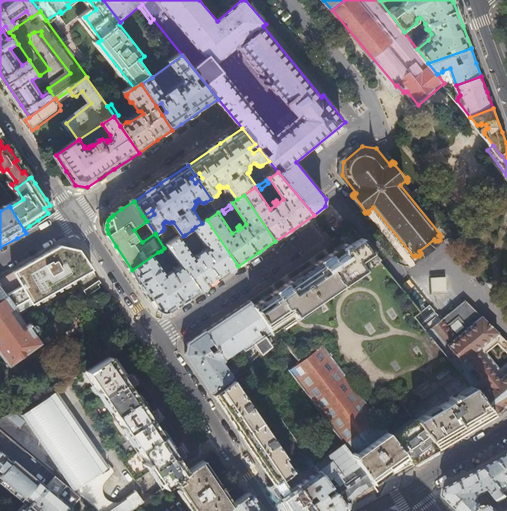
[(207,220),(202,223),(195,227),(209,249),(204,252),(203,250),(200,252),(201,254),(196,258),(181,237),(169,245),(172,249),(184,266),(201,291),(221,278),(238,266),(207,220)]
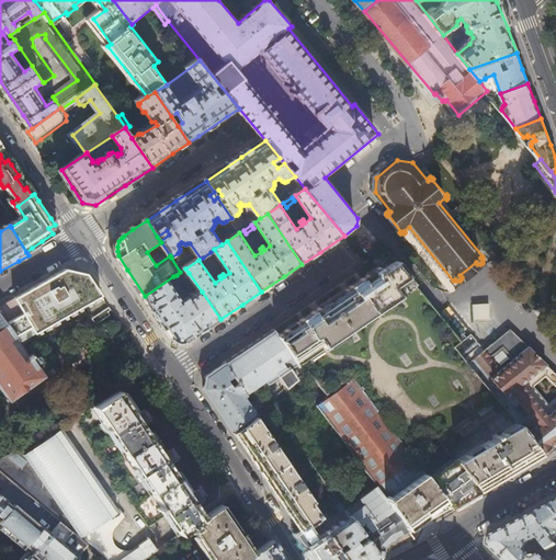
[(211,252),(203,258),(205,261),(213,255),(211,252)]
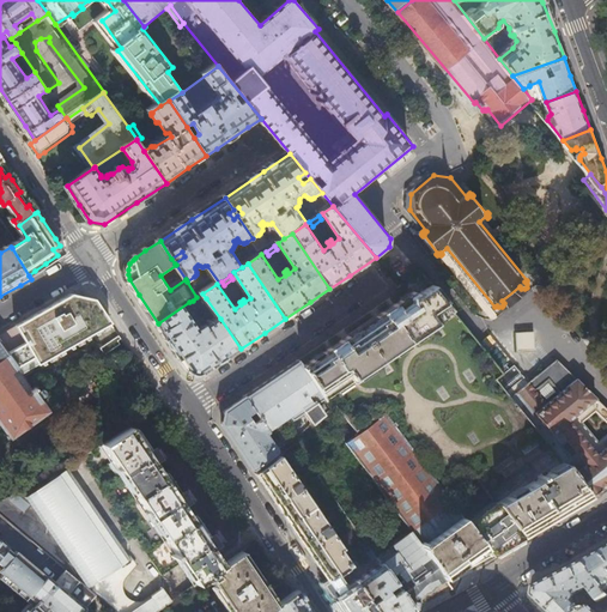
[(308,368),(335,410),(341,406),(360,431),(386,413),(388,417),(447,492),(473,472),(498,502),(527,538),(545,527),(577,509),(595,498),(499,382),(507,376),(504,371),(437,286),(422,297),(419,292),(395,309),(350,339),(308,368)]
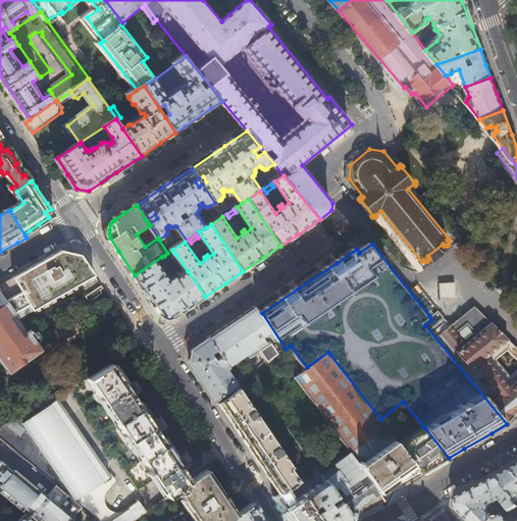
[(172,250),(167,253),(164,256),(166,260),(175,254),(172,250)]
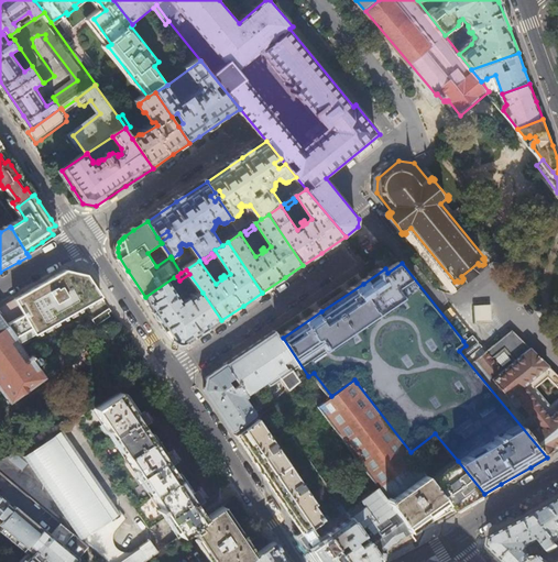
[(20,299),(44,335),(108,300),(91,276),(70,271),(20,299)]
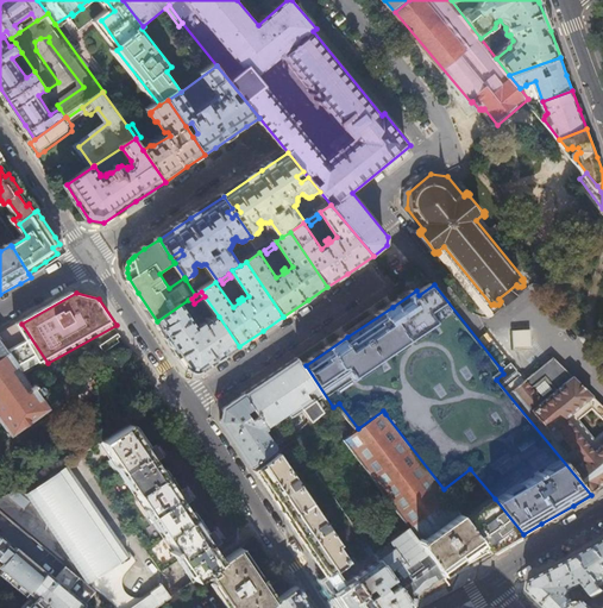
[(188,300),(157,321),(171,343),(189,368),(203,371),(218,361),(239,346),(219,317),(200,330),(186,308),(190,305),(188,300)]
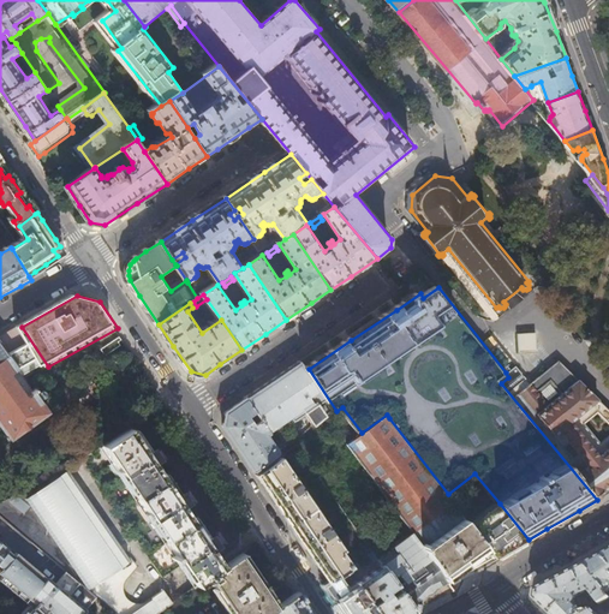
[(0,367),(15,358),(1,339),(0,339),(0,367)]
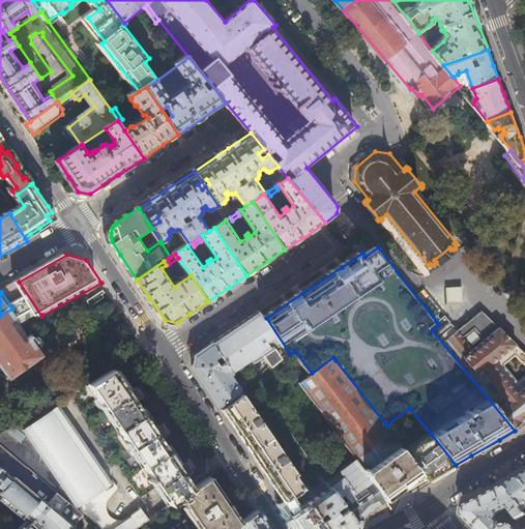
[(0,316),(0,361),(12,379),(45,355),(24,326),(12,309),(0,316)]
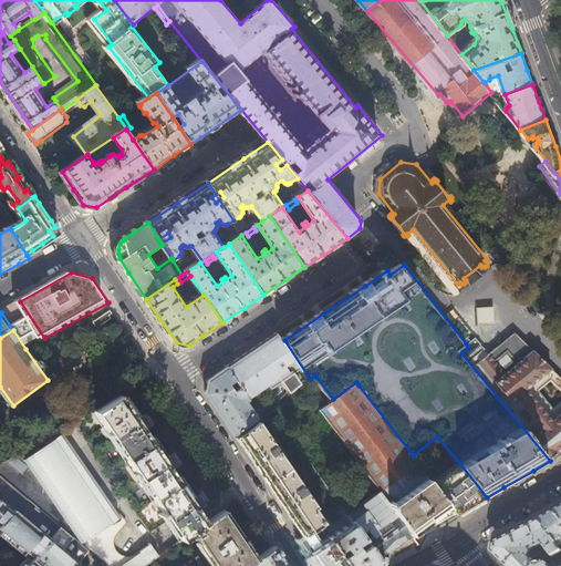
[(230,368),(231,369),(252,400),(272,387),(274,390),(277,389),(278,389),(286,383),(292,394),(310,379),(284,340),(280,333),(253,352),(230,368)]
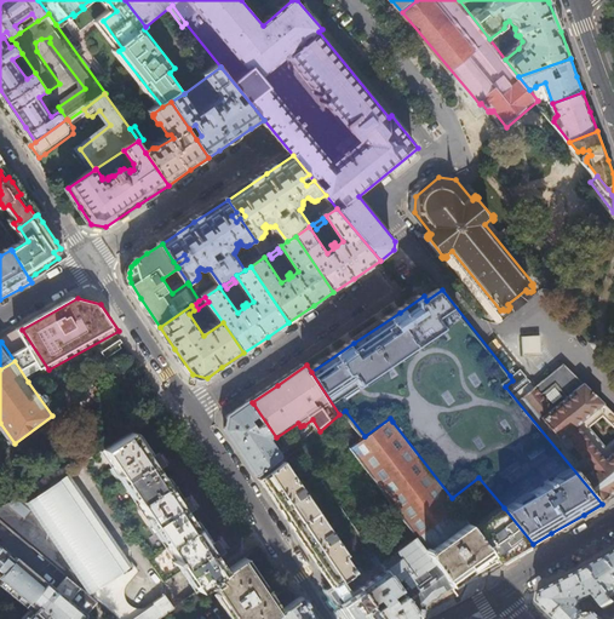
[(613,410),(568,365),(561,371),(601,411),(581,427),(608,460),(613,456),(613,410)]
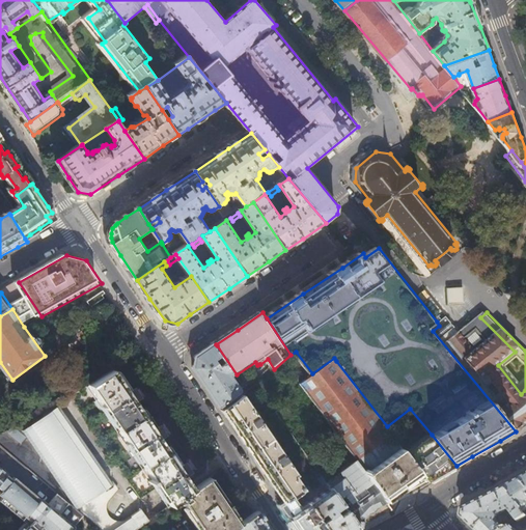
[(442,317),(437,322),(439,326),(433,331),(516,431),(525,425),(525,390),(521,394),(498,365),(515,352),(480,317),(462,332),(449,316),(445,321),(442,317)]
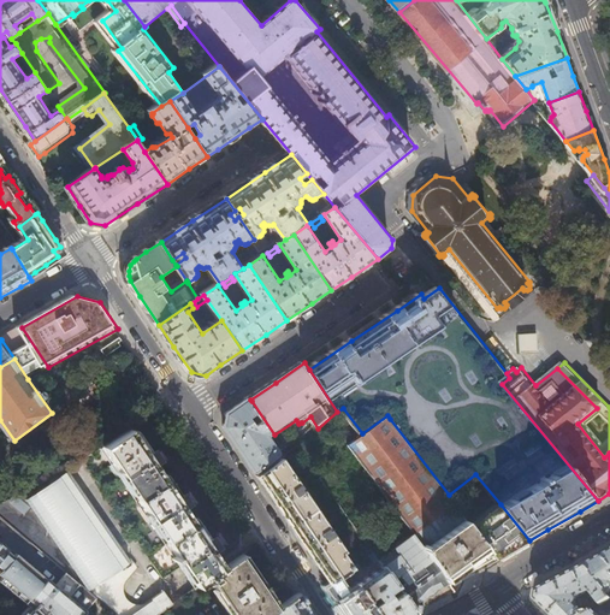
[(271,437),(274,435),(252,401),(237,409),(231,414),(227,427),(232,435),(247,455),(259,474),(283,456),(271,437)]
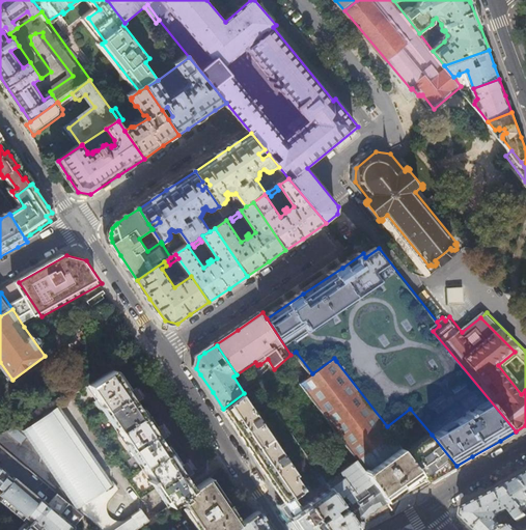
[(387,426),(336,361),(301,386),(360,463),(390,502),(391,504),(402,499),(419,489),(430,481),(408,453),(404,448),(396,454),(384,464),(376,454),(389,444),(396,439),(387,426)]
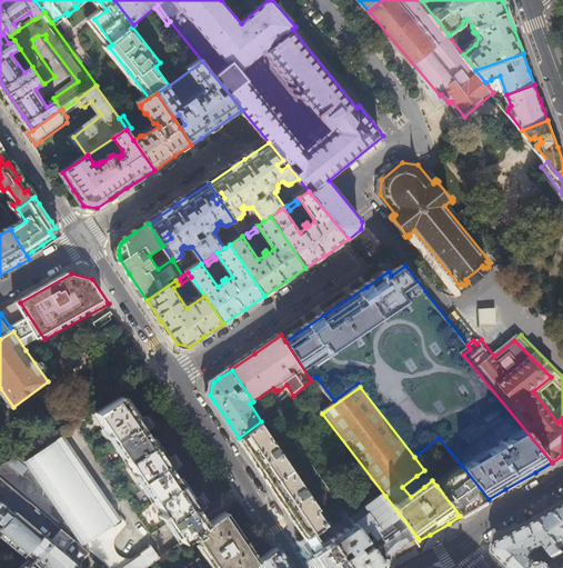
[(207,500),(202,495),(194,500),(178,474),(186,469),(181,464),(178,458),(170,464),(150,434),(158,429),(153,422),(150,418),(142,422),(126,398),(126,397),(83,425),(154,531),(170,522),(183,542),(191,537),(211,525),(207,518),(202,511),(210,506),(207,500)]
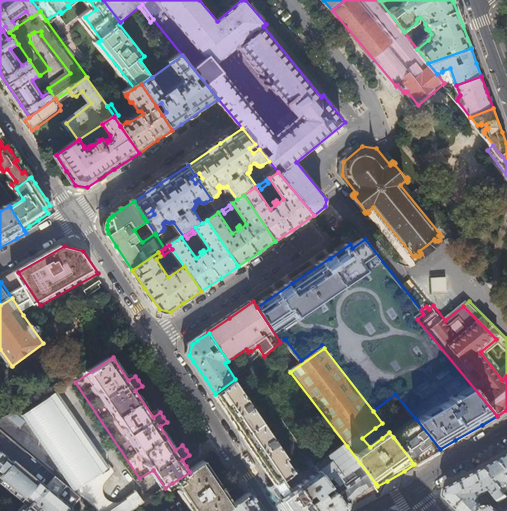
[(279,485),(292,477),(292,476),(296,473),(287,459),(288,459),(237,381),(217,396),(229,413),(242,432),(253,450),(266,469),(278,486),(279,485)]
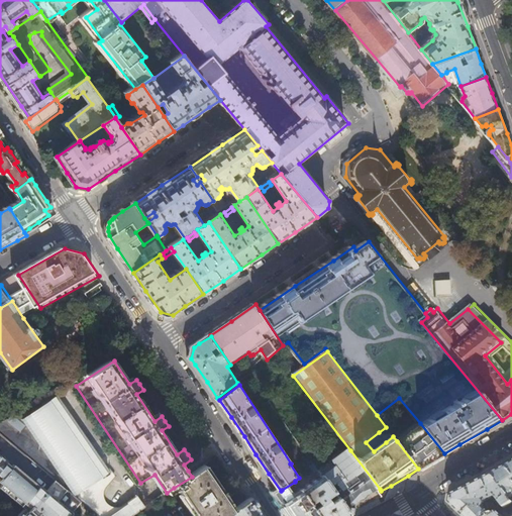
[(61,393),(3,425),(0,426),(0,430),(20,447),(28,454),(29,453),(86,503),(97,513),(100,515),(135,515),(148,508),(140,497),(125,507),(121,508),(117,508),(114,507),(111,506),(109,503),(108,501),(107,497),(107,496),(107,492),(109,489),(117,481),(61,393)]
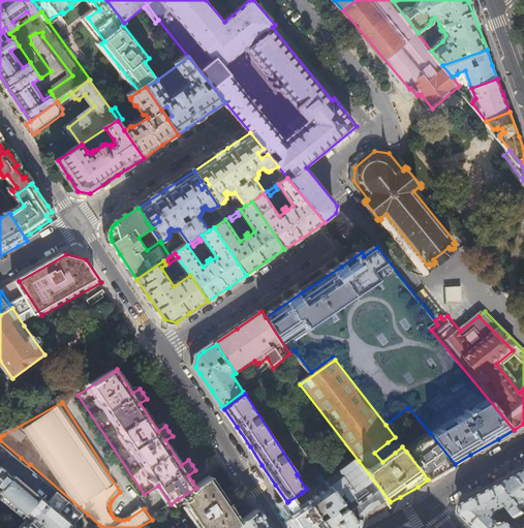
[(430,433),(406,452),(428,479),(443,471),(455,464),(430,433)]
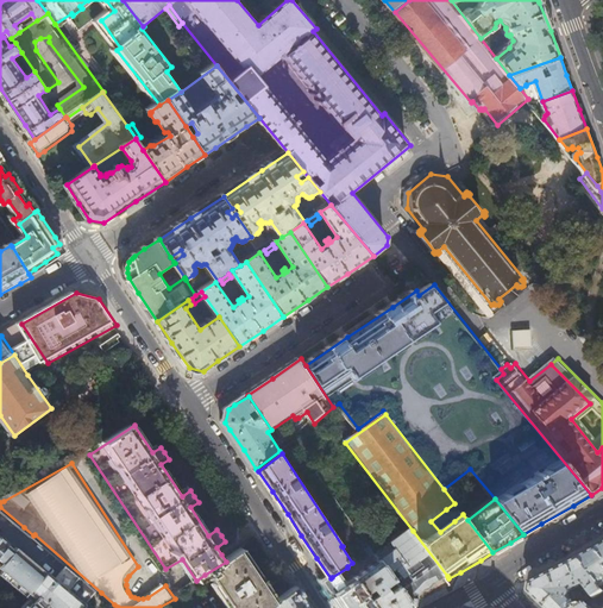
[(463,514),(454,503),(446,509),(454,521),(463,514)]
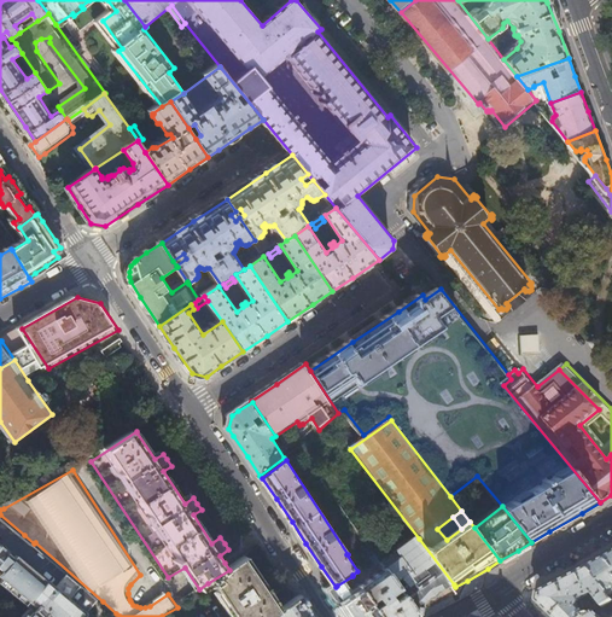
[(0,541),(0,570),(7,576),(42,606),(39,611),(38,612),(34,610),(28,616),(94,616),(100,611),(98,609),(103,601),(35,542),(34,543),(24,535),(11,551),(0,541)]
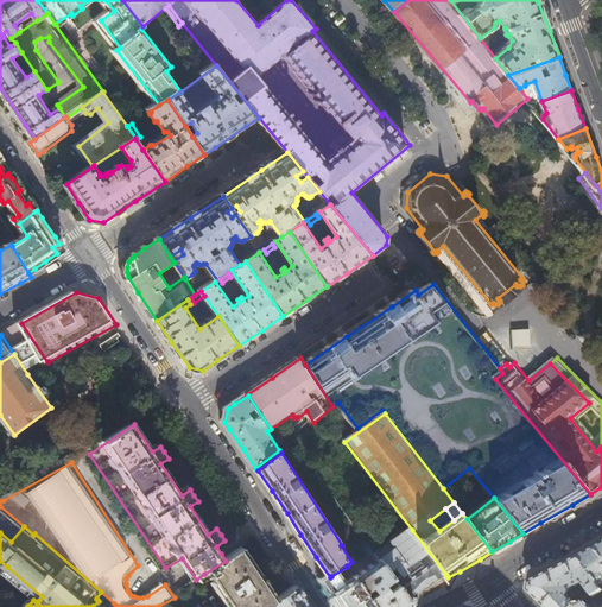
[(393,543),(378,554),(414,606),(424,601),(418,595),(423,592),(438,581),(447,575),(412,530),(410,531),(404,530),(394,537),(393,543)]
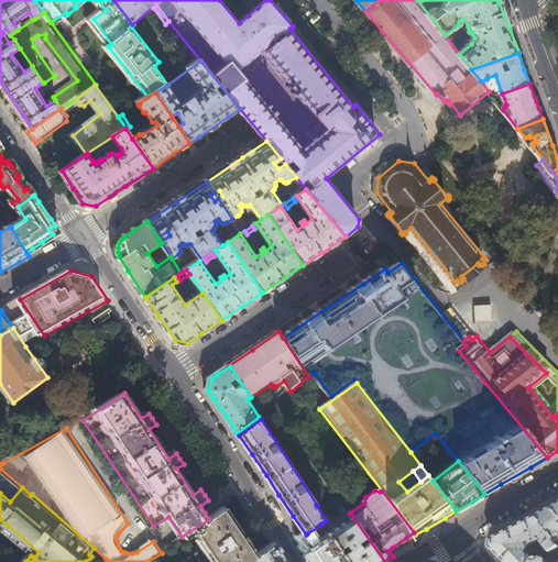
[(330,530),(327,532),(340,551),(346,547),(350,553),(345,557),(347,561),(384,561),(350,513),(346,506),(341,509),(350,521),(332,533),(330,530)]
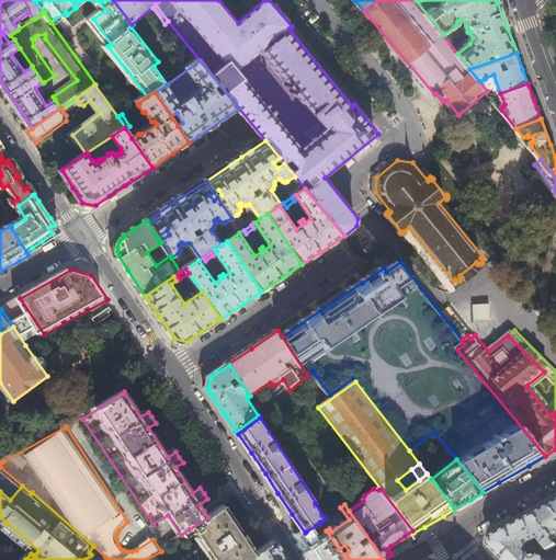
[(226,506),(208,517),(189,529),(192,533),(195,530),(214,559),(249,559),(259,553),(252,544),(235,520),(226,506)]
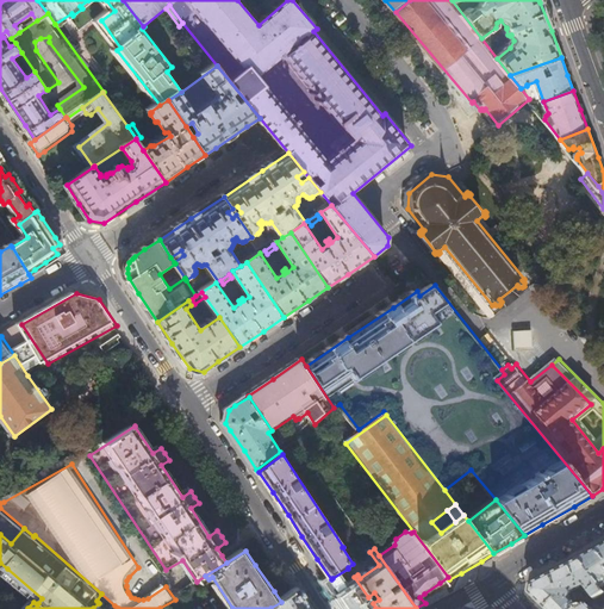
[(598,554),(584,561),(603,586),(603,552),(598,554)]
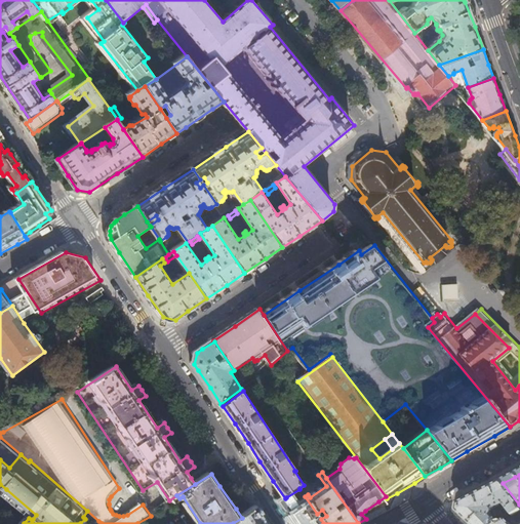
[(300,488),(300,489),(303,493),(311,487),(307,482),(304,485),(300,488)]
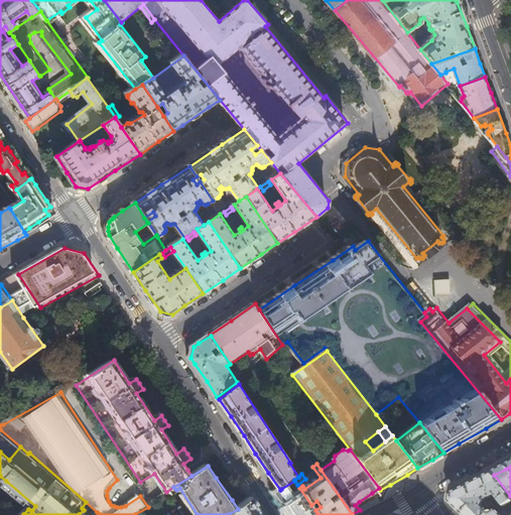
[(510,496),(494,475),(475,485),(453,496),(452,504),(463,514),(494,514),(487,507),(488,505),(488,503),(487,502),(498,497),(505,505),(502,507),(504,510),(509,507),(510,506),(510,496)]
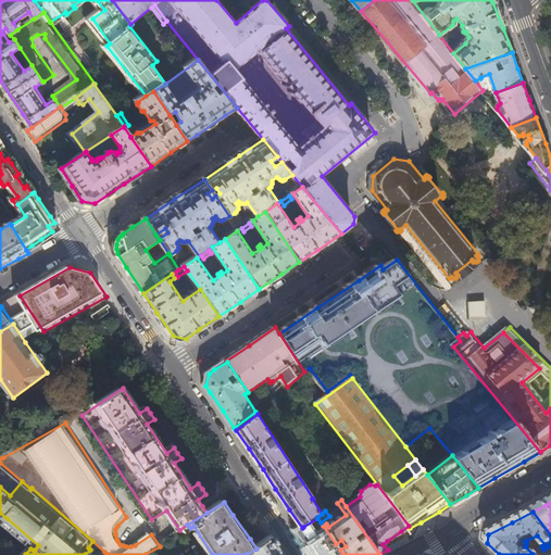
[(38,545),(7,518),(2,522),(35,550),(38,545)]
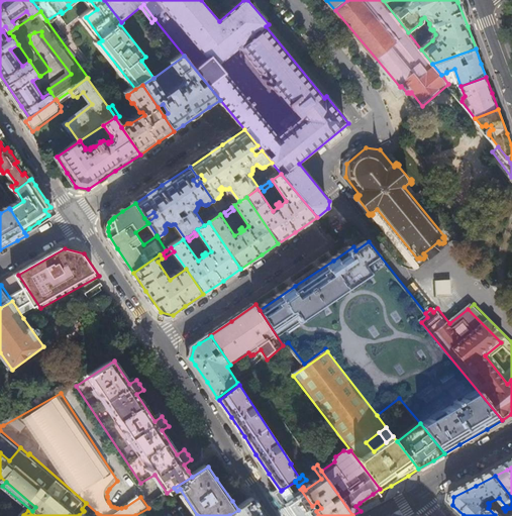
[(300,489),(298,486),(295,482),(282,490),(286,497),(290,497),(299,492),(302,497),(292,503),(289,499),(283,498),(280,499),(291,515),(318,515),(316,511),(312,506),(300,489)]
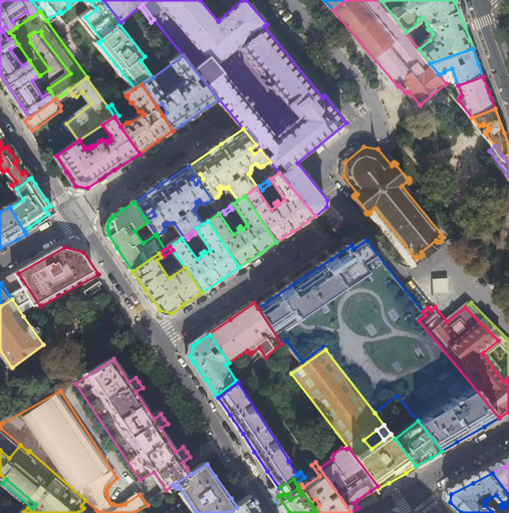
[(254,495),(237,507),(228,512),(265,512),(262,507),(254,495)]
